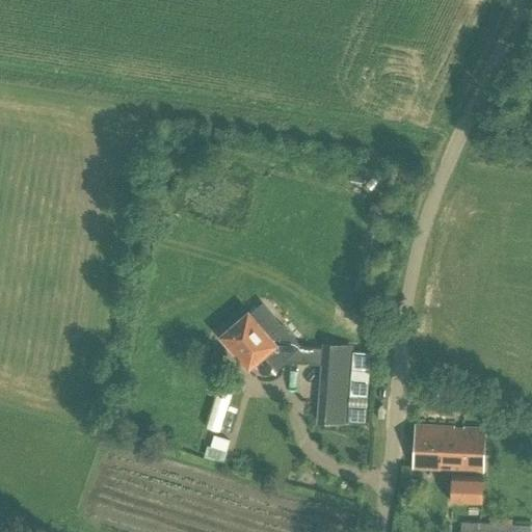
[(268,336),(248,312),(221,336),(248,367),(266,351),(277,366),(300,346),(282,324),(268,336)]
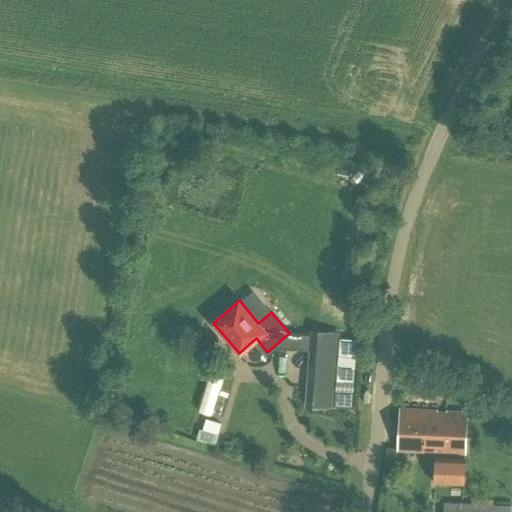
[(352,408),(353,385),(356,339),(339,338),(339,336),(309,334),(306,383),(305,407),(334,408),(334,407),(352,408)]
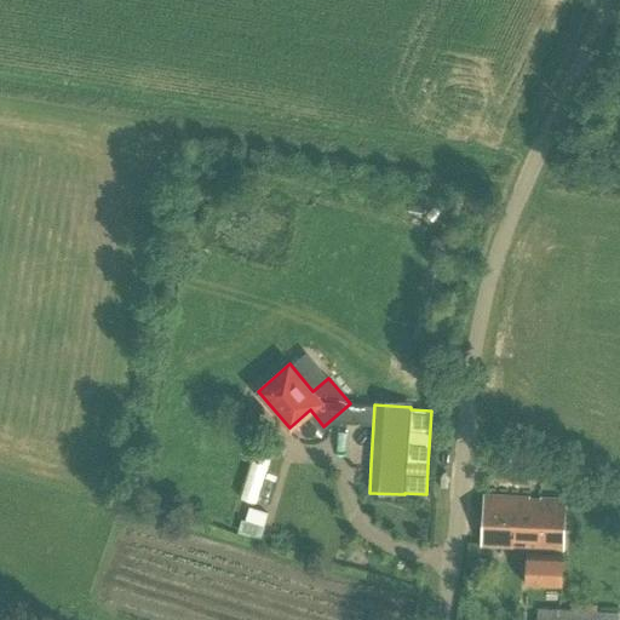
[(483,494),(481,546),(533,549),(557,550),(563,550),(566,497),(491,494),(483,494)]
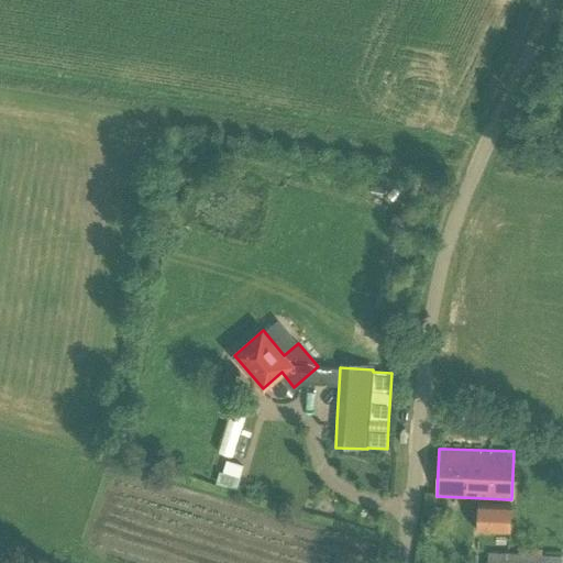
[(236,490),(240,477),(220,471),(216,484),(236,490)]
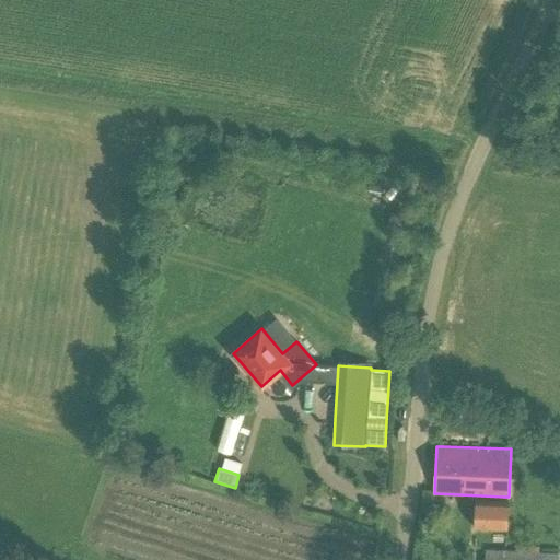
[(509,502),(503,502),(481,501),(476,501),(475,528),(506,531),(509,502)]
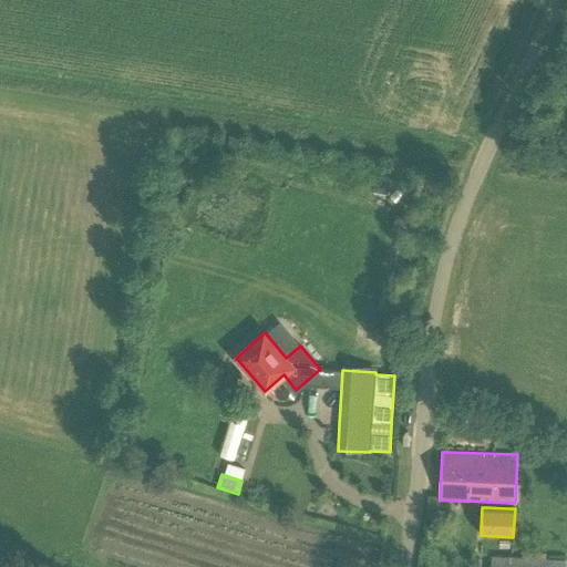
[(491,556),(490,566),(564,566),(564,559),(491,556)]
